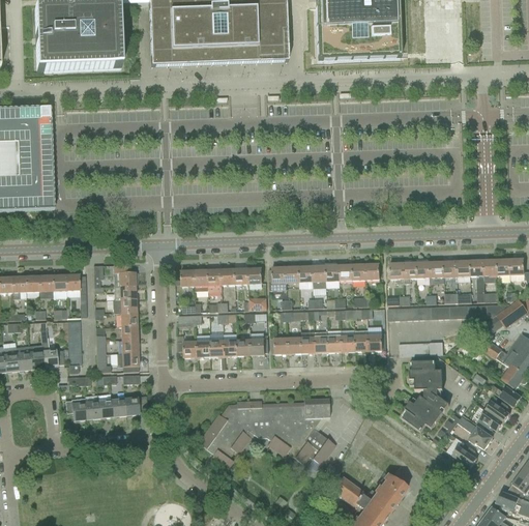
[(89,0),(90,5),(35,7),(37,70),(121,67),(119,4),(119,0),(148,0),(150,28),(151,66),(288,61),(285,0),(310,0),(316,0),(318,60),(402,57),(399,0),(89,0)]
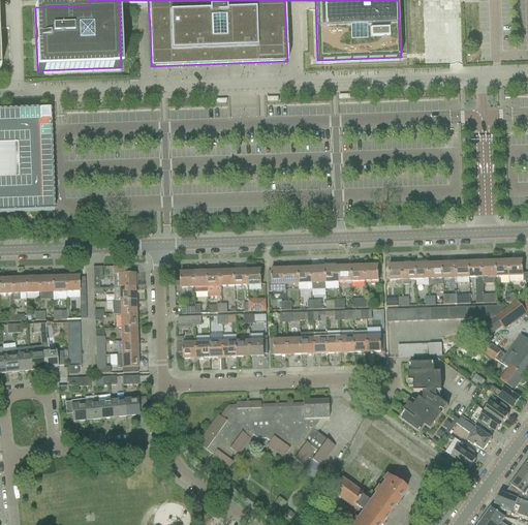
[(32,107),(0,107),(0,211),(54,210),(51,118),(40,118),(39,106),(32,107)]
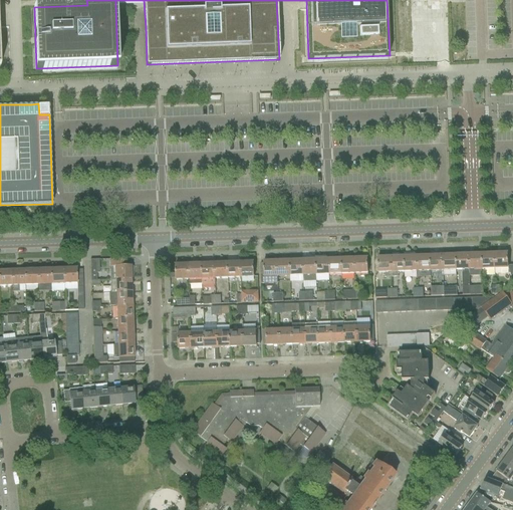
[(38,103),(39,114),(49,114),(48,103),(38,103)]
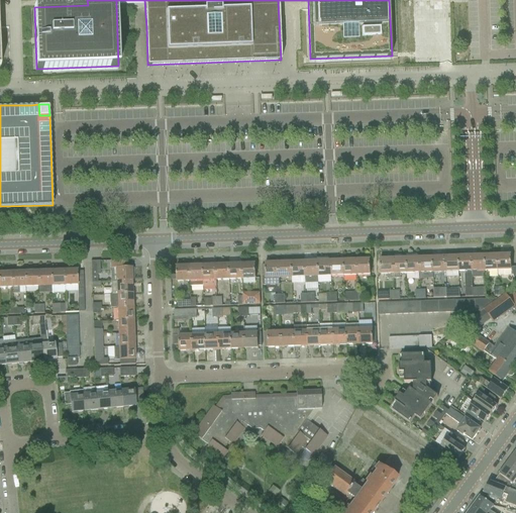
[(515,263),(512,264),(511,250),(498,251),(499,273),(514,272),(515,277),(515,263)]
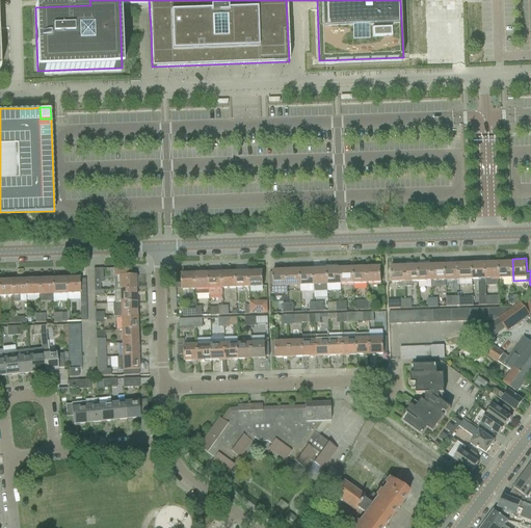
[(413,279),(420,278),(419,259),(413,259),(410,260),(410,262),(405,262),(406,283),(413,283),(413,279)]
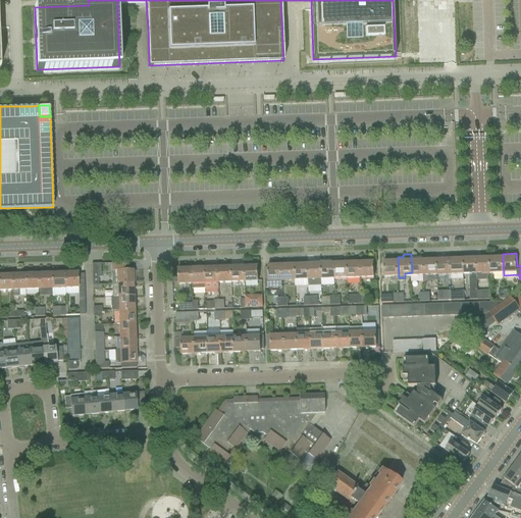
[(424,272),(425,272),(424,256),(418,257),(418,255),(417,254),(411,254),(412,272),(424,272)]
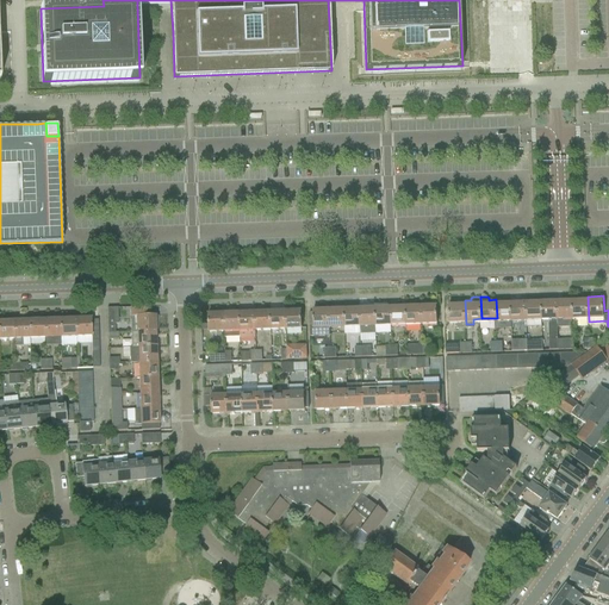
[(558,323),(573,322),(572,297),(558,298),(558,323)]
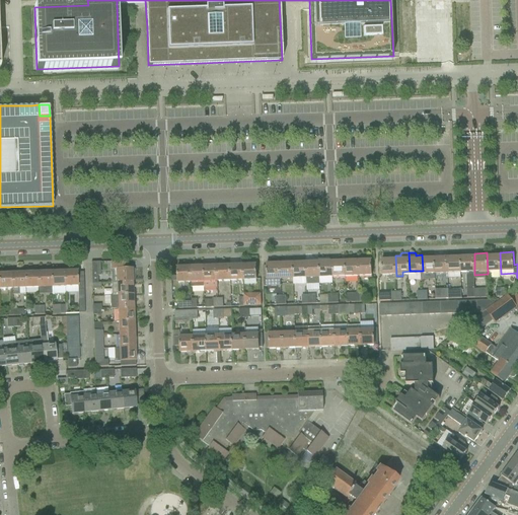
[(488,274),(501,274),(500,252),(487,252),(488,274)]
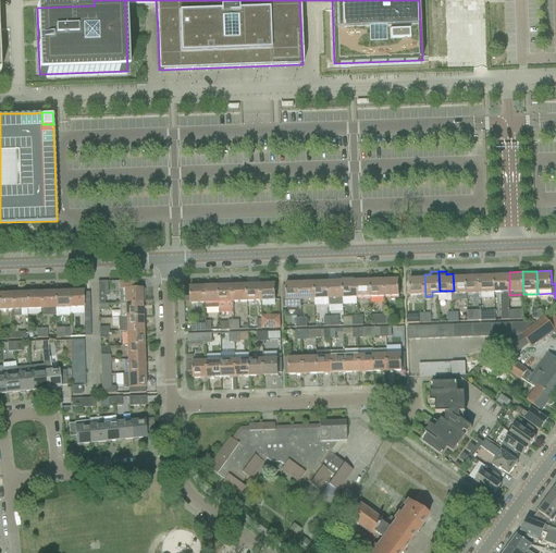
[(481,290),(495,289),(495,272),(481,273),(481,290)]
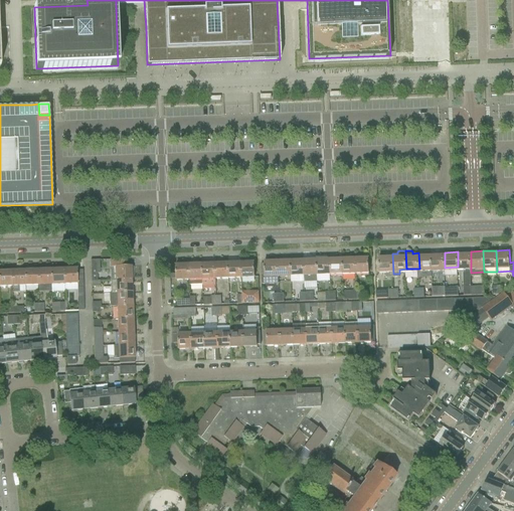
[(472,293),(472,284),(471,273),(471,251),(458,251),(458,267),(464,267),(464,270),(464,293),(472,293)]
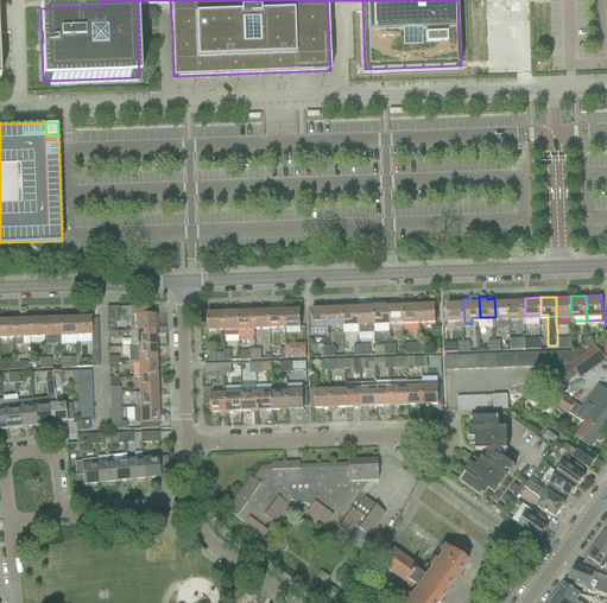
[(510,298),(494,298),(495,317),(494,317),(494,324),(510,323),(510,316),(510,298)]
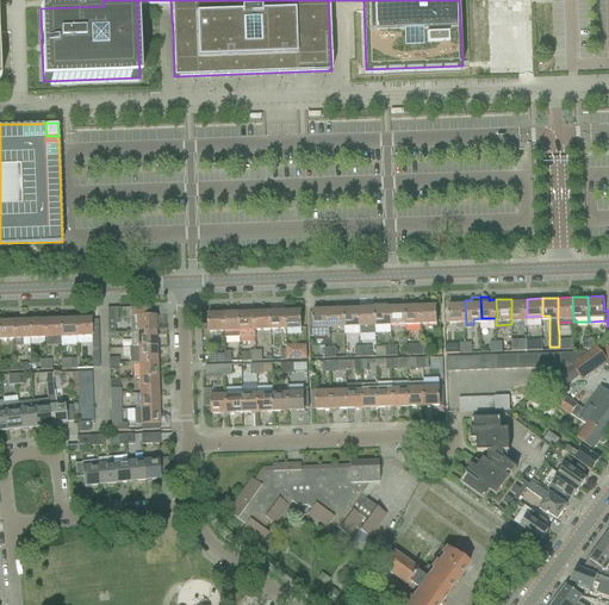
[(511,317),(527,317),(527,299),(511,299),(511,317)]
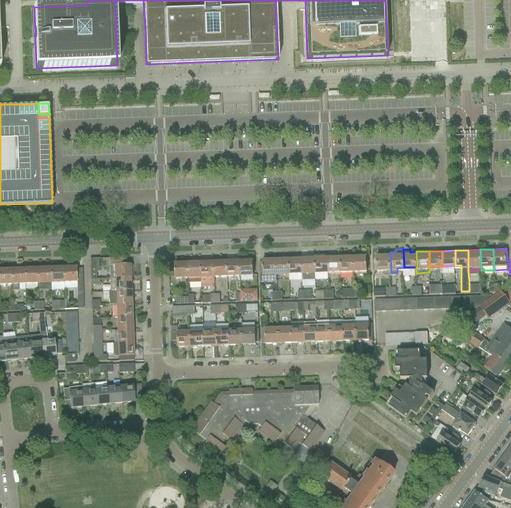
[(308,256),(302,256),(303,271),(303,277),(315,277),(316,277),(316,271),(315,252),(308,253),(308,256)]
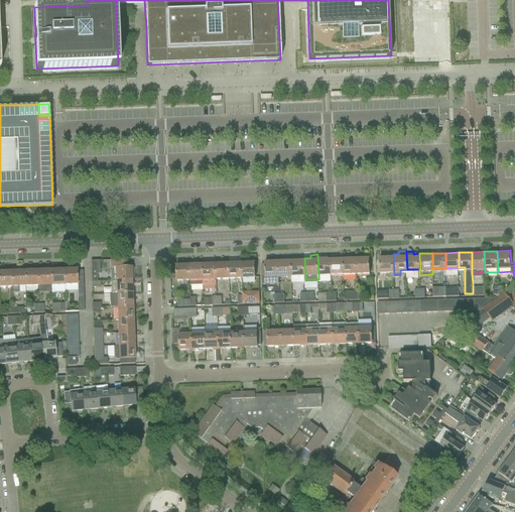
[(323,254),(317,254),(318,273),(332,272),(331,257),(323,257),(323,254)]
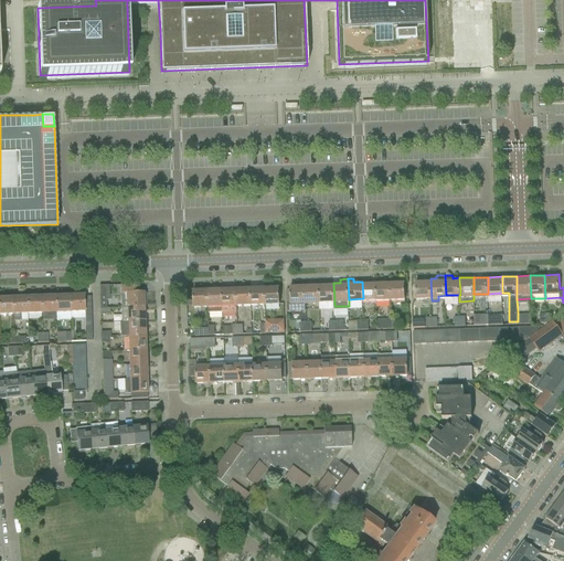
[(424,300),(432,300),(431,278),(416,279),(416,296),(424,296),(424,300)]
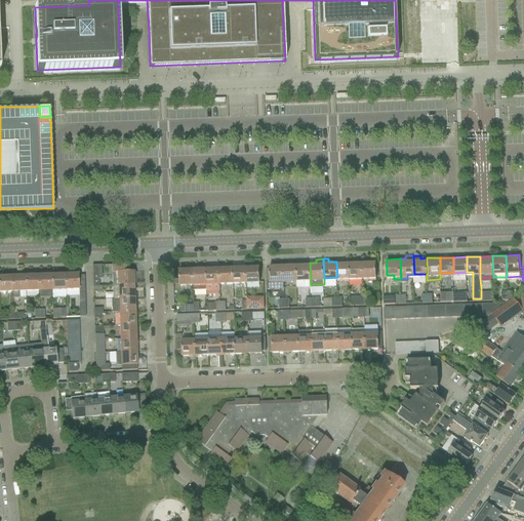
[(310,263),(304,263),(304,259),(296,261),(296,263),(297,279),(311,278),(310,263)]
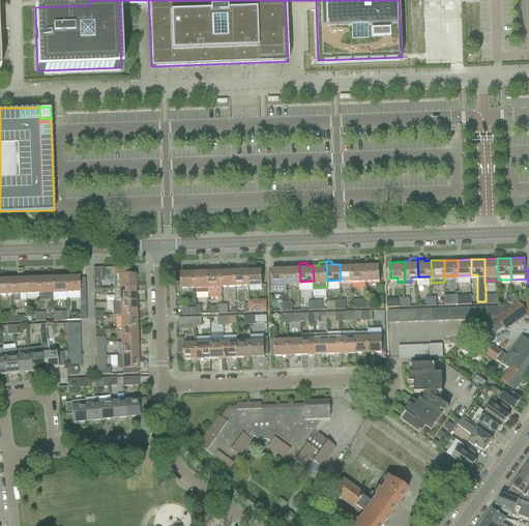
[(137,285),(136,278),(138,278),(138,271),(136,271),(129,271),(129,263),(114,264),(115,272),(120,272),(120,285),(137,285)]
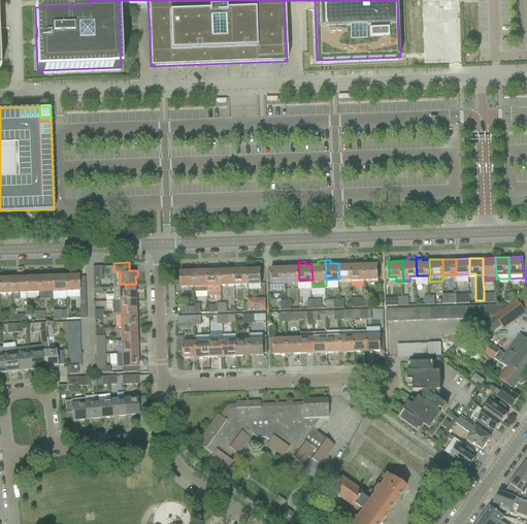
[(365,262),(352,263),(353,279),(365,279),(365,262)]
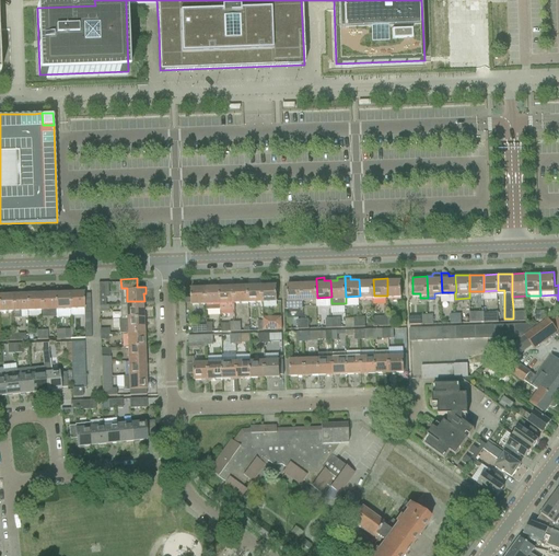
[(402,278),(387,278),(387,296),(403,294),(402,278)]
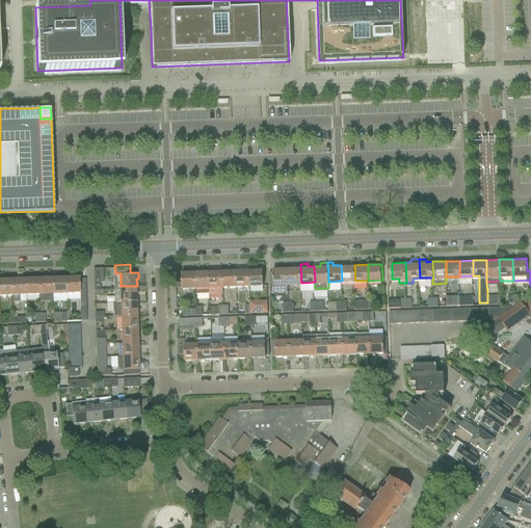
[(354,265),(341,265),(342,281),(355,281),(354,265)]
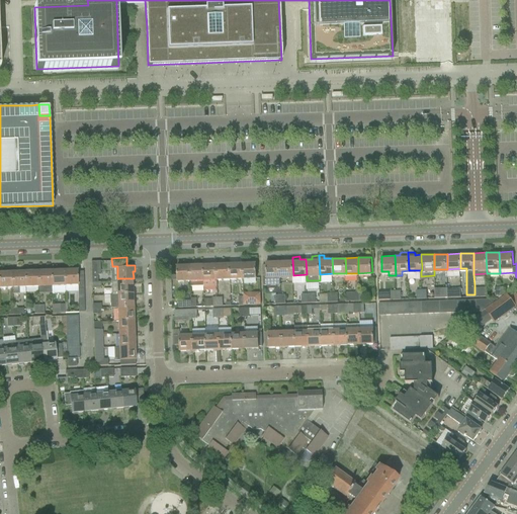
[(204,260),(204,263),(204,283),(204,284),(218,284),(218,278),(218,262),(211,262),(211,259),(204,260)]
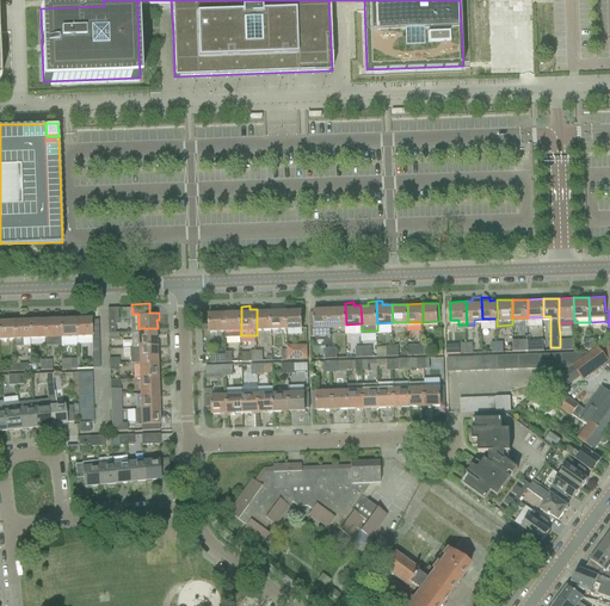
[(345,305),(331,307),(331,325),(346,325),(345,305)]
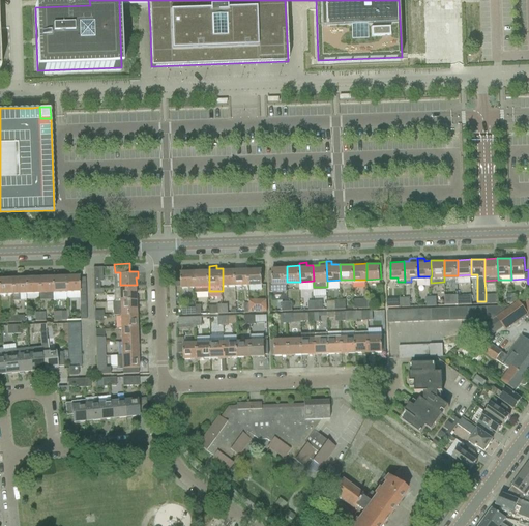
[(272,278),(270,278),(270,289),(287,289),(287,282),(287,266),(272,266),(272,278)]
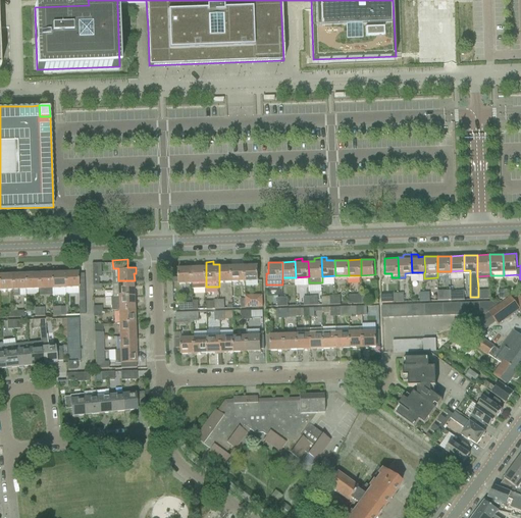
[(245,263),(231,264),(232,279),(246,279),(245,263)]
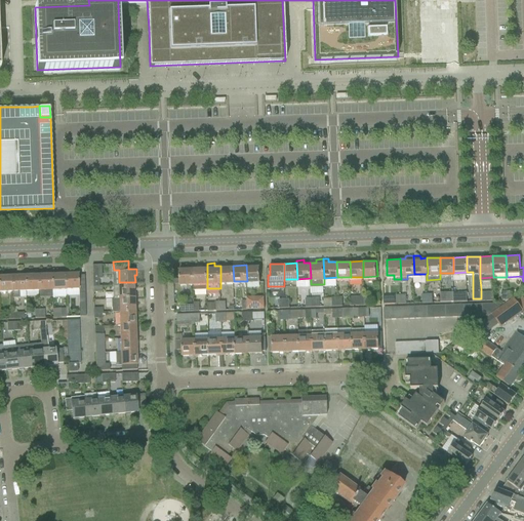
[(260,265),(246,265),(247,281),(260,280),(260,265)]
